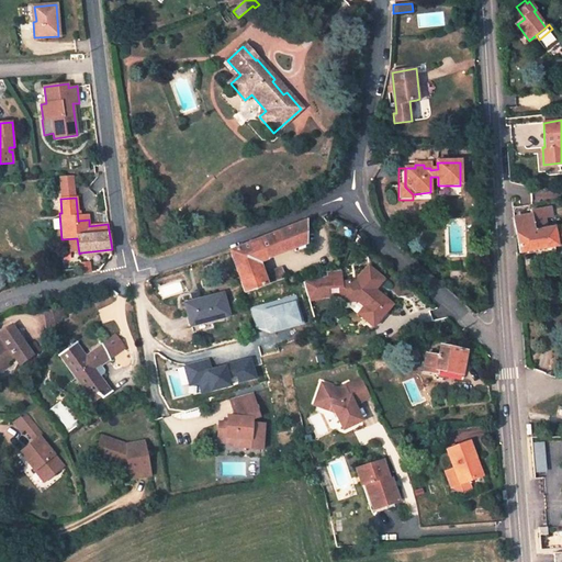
[(514,217),(519,253),(561,245),(561,225),(548,228),(544,213),(546,213),(544,208),(539,209),(539,205),(536,205),(537,209),(531,210),(531,214),(514,217)]
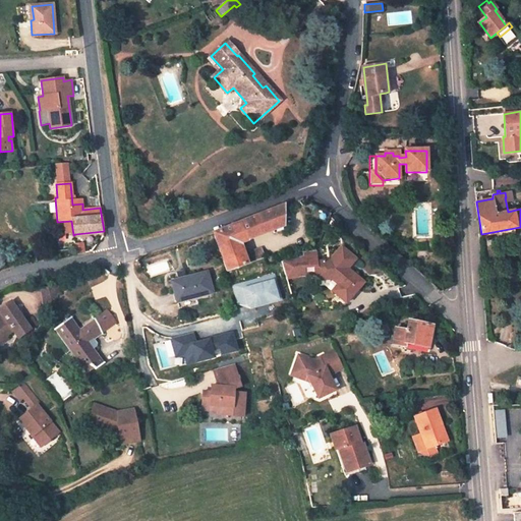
[(241,222),(247,239),(284,225),(284,206),(241,222)]
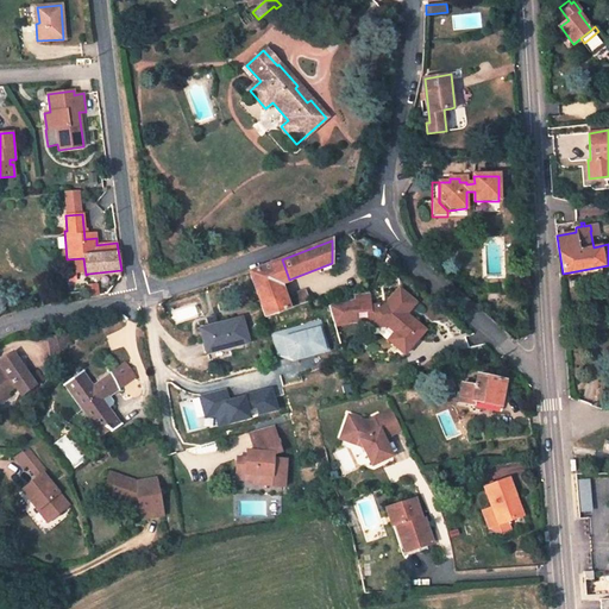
[(281,282),(289,280),(282,259),(269,264),(276,284),(281,282)]
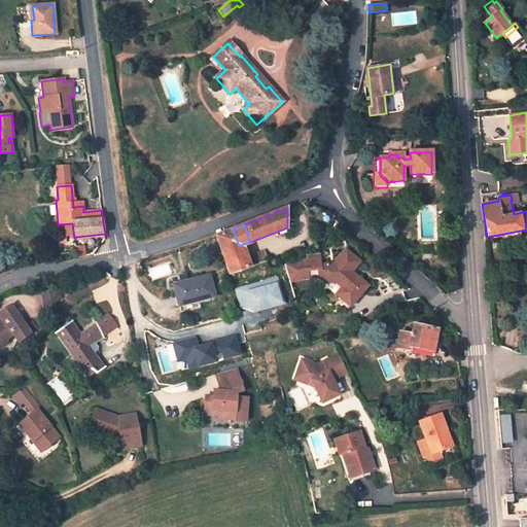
[(248,259),(246,253),(242,254),(239,246),(233,229),(215,236),(229,274),(250,267),(248,259)]
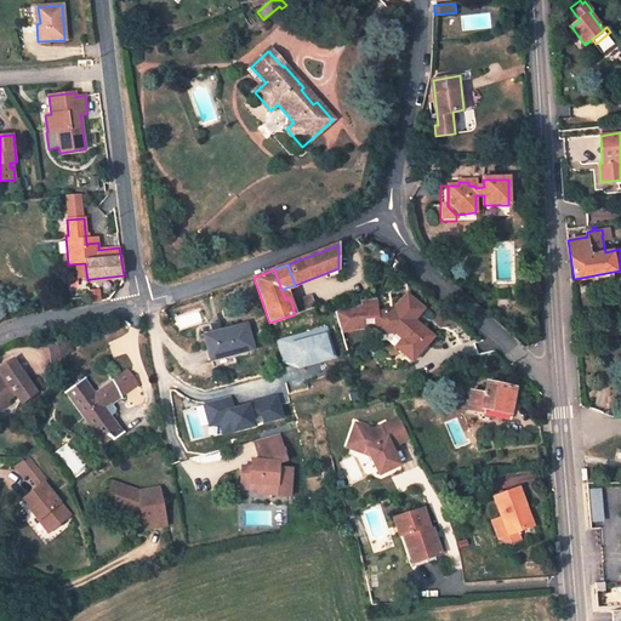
[(98,290),(87,292),(90,302),(100,301),(98,290)]
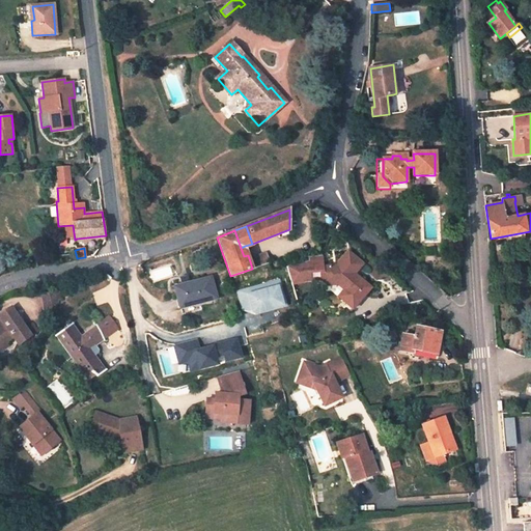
[(351,251),(338,263),(325,264),(325,282),(330,285),(340,285),(345,290),(352,296),(345,302),(354,309),(372,288),(361,277),(358,279),(354,276),(365,263),(351,251)]
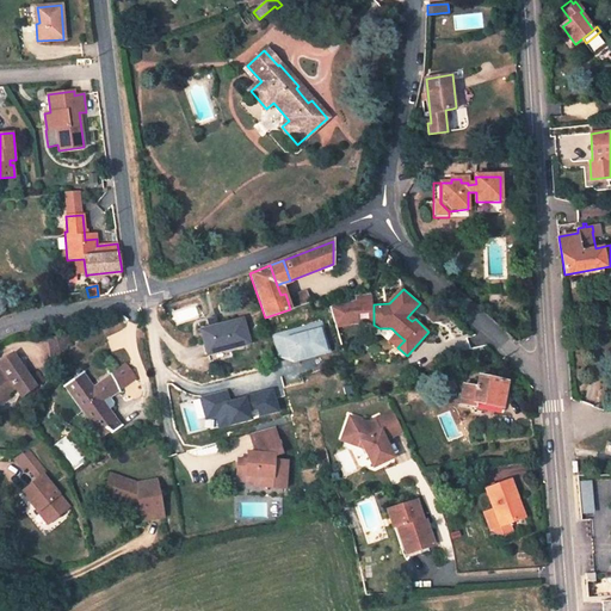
[(356,300),(355,300),(355,303),(358,306),(374,304),(372,292),(363,292),(355,295),(356,300)]
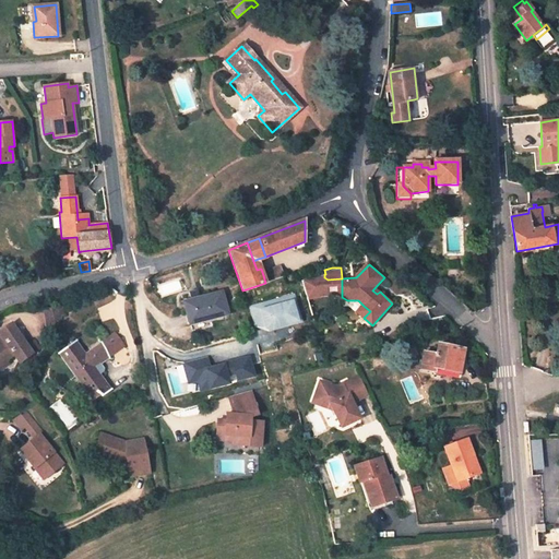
[(280,269),(263,275),(265,283),(283,277),(280,269)]
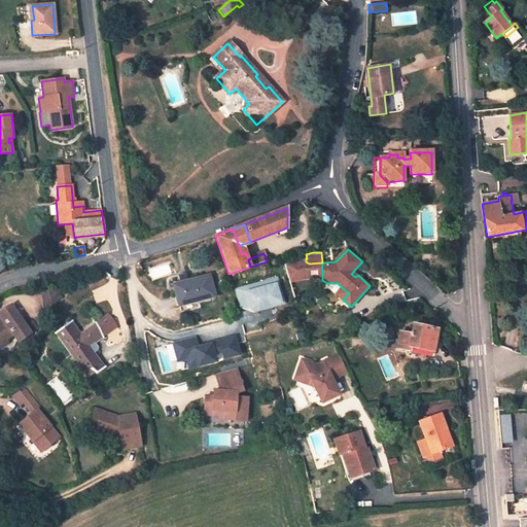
[(209,275),(174,284),(179,306),(214,296),(209,275)]
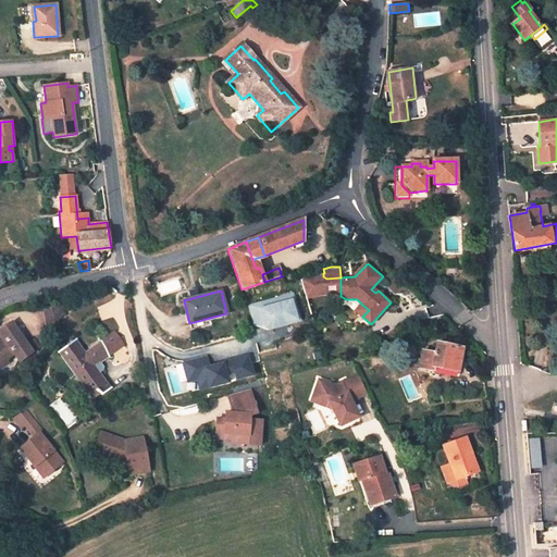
[(294,294),(248,304),(254,332),(299,322),(294,294)]
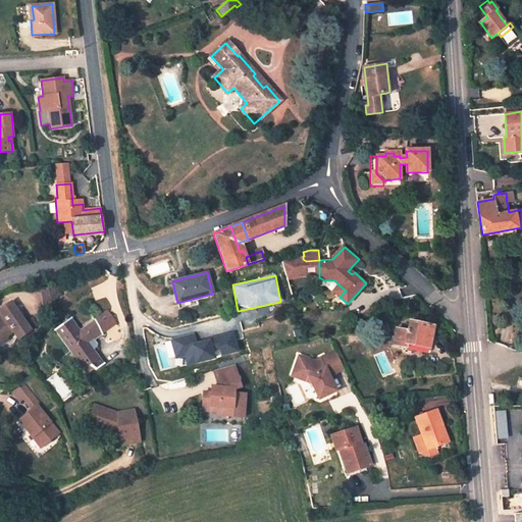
[(346,291),(340,285),(334,292),(340,297),(346,291)]
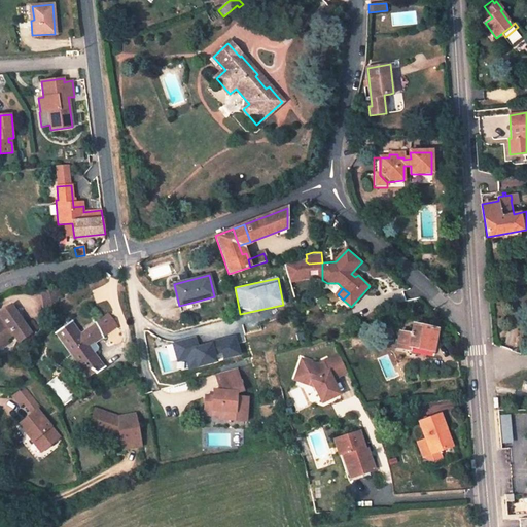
[(61,290),(45,292),(47,302),(59,301),(61,295),(61,290)]
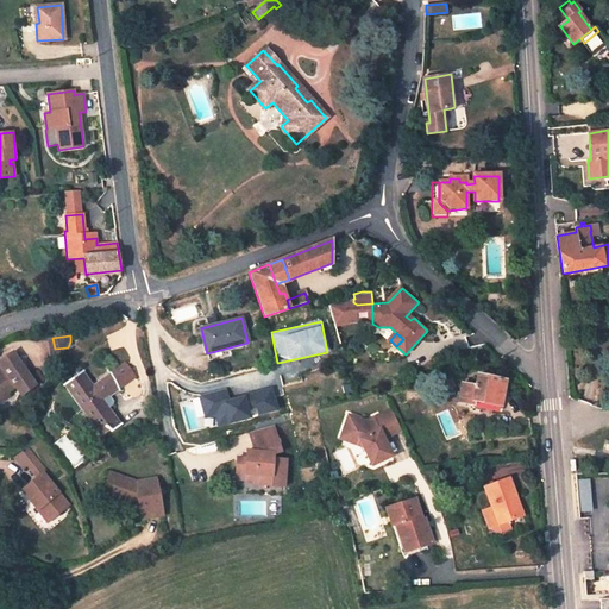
[(56,358),(63,357),(68,347),(55,349),(55,350),(56,358)]
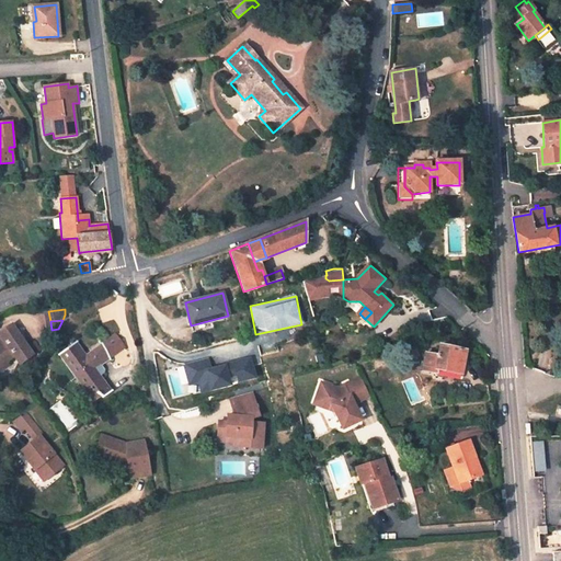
[(29,343),(14,321),(1,330),(6,338),(0,341),(0,363),(7,359),(15,354),(24,359),(35,353),(29,343)]
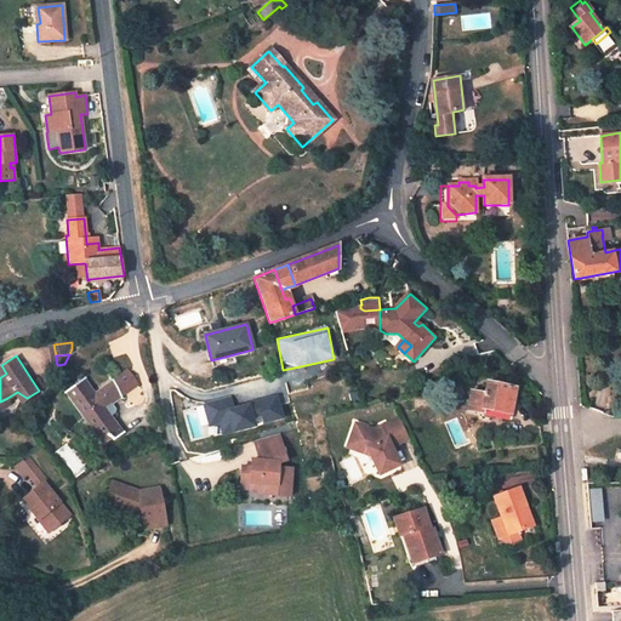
[(32,380),(39,391),(44,380),(40,374),(32,380)]
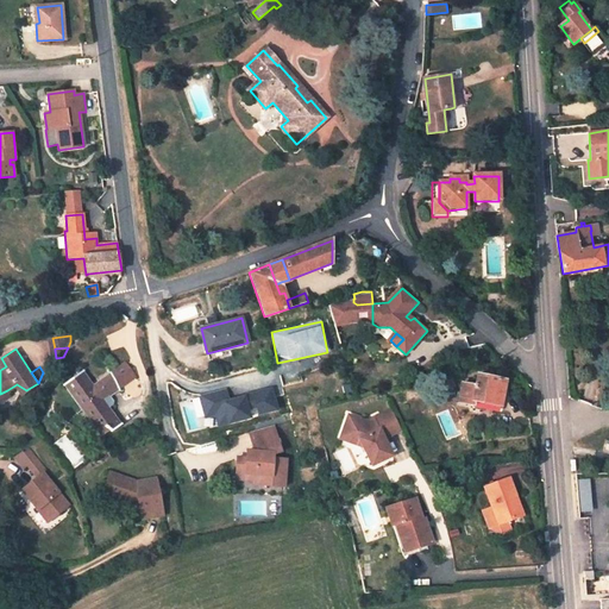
[(82,371),(66,383),(80,403),(82,401),(89,410),(87,413),(101,433),(107,428),(112,431),(121,425),(102,400),(119,388),(111,371),(92,384),(82,371)]
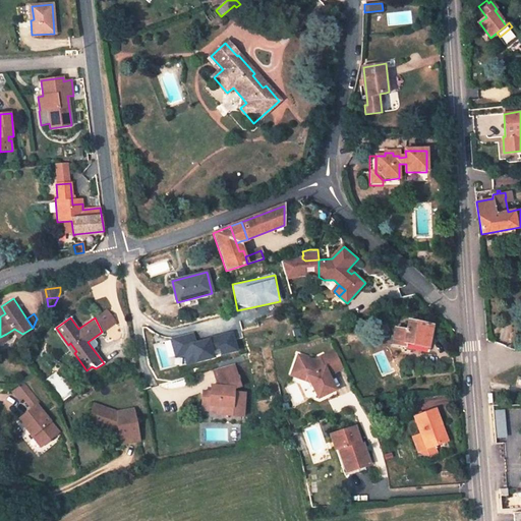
[(406,331),(395,328),(392,344),(404,347),(405,342),(421,345),(427,347),(432,326),(408,321),(406,331)]
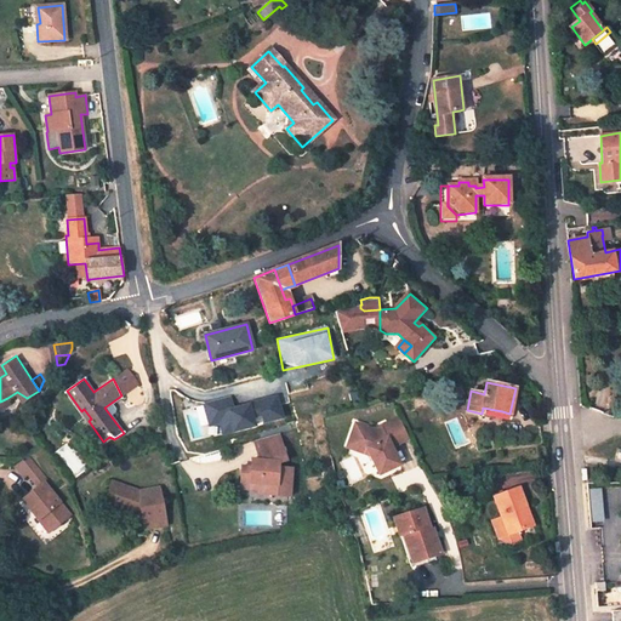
[(453,397),(463,394),(461,383),(450,387),(453,397)]
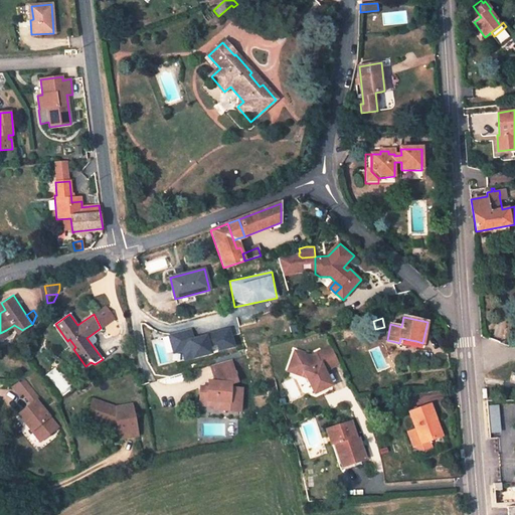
[(168,335),(172,354),(181,352),(183,361),(235,348),(230,328),(194,336),(192,329),(168,335)]
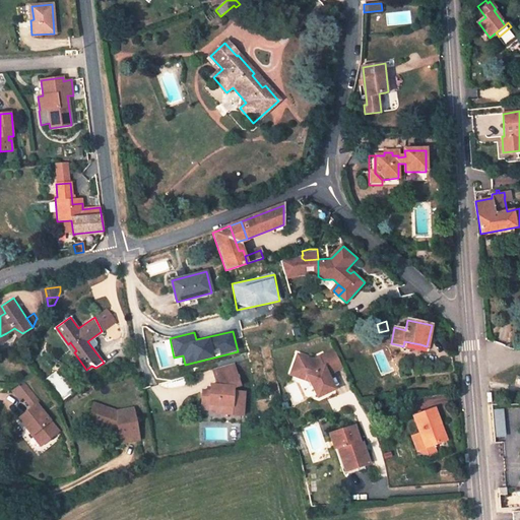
[(0,341),(8,336),(6,333),(0,336),(0,341)]
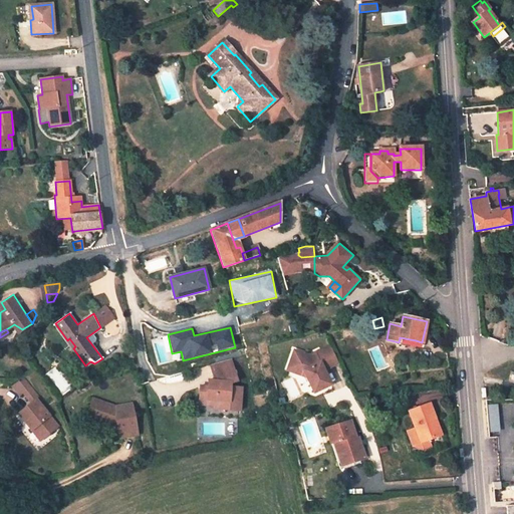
[(400,337),(399,342),(415,346),(416,340),(400,337)]
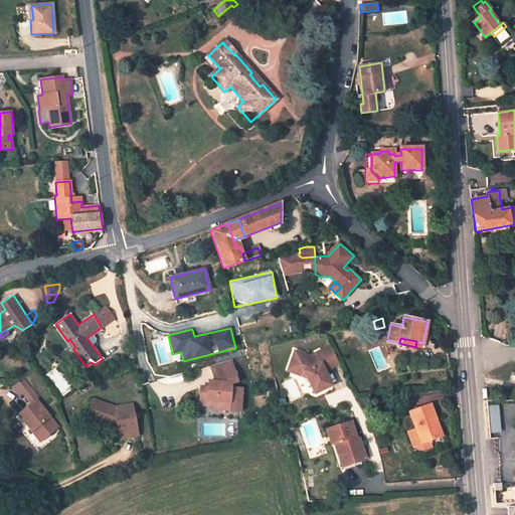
[(314,394),(331,386),(326,374),(324,375),(323,372),(325,371),(339,365),(330,347),(316,354),(317,356),(313,358),(295,352),(290,367),(304,372),(307,378),(314,394)]
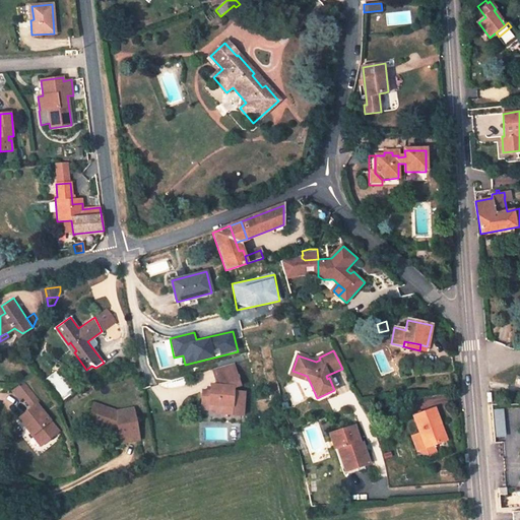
[(234,363),(212,368),(215,381),(215,391),(209,391),(202,390),(201,406),(209,406),(209,404),(217,404),(221,407),(221,413),(243,414),(244,390),(233,390),(233,387),(240,385),(234,363)]
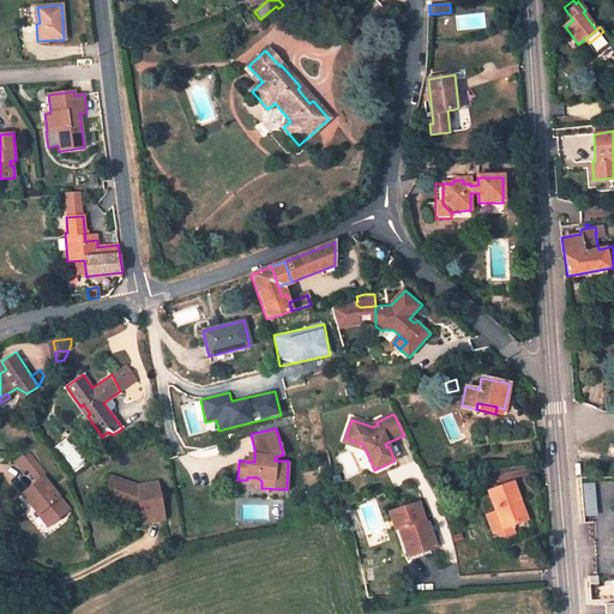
[(343,444),(366,451),(362,444),(345,438),(343,444)]
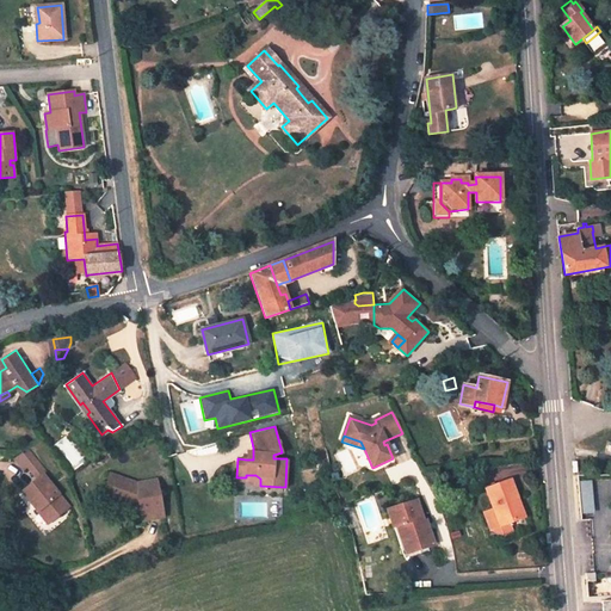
[(31,450),(13,457),(20,467),(29,461),(31,464),(37,460),(31,450)]
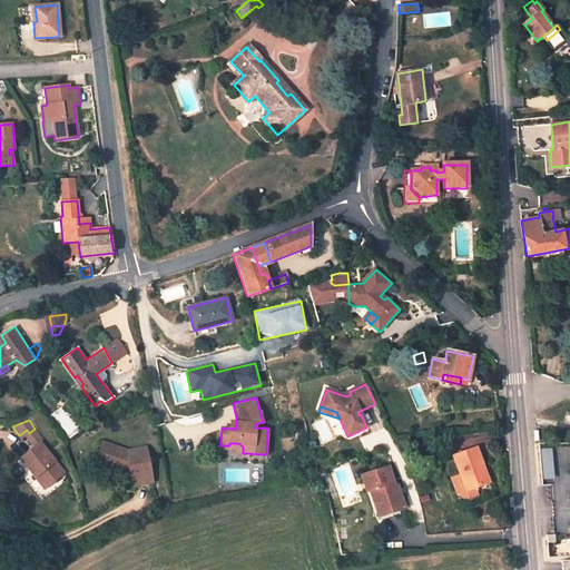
[(27,430),(19,435),(29,450),(41,441),(42,440),(35,429),(29,433),(27,430)]
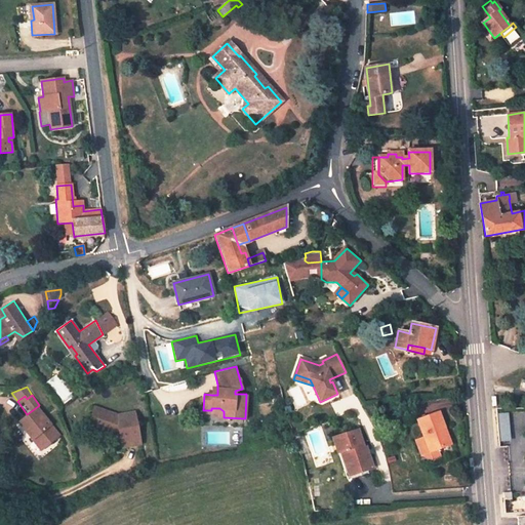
[(58,434),(38,406),(27,414),(19,420),(40,448),(58,434)]
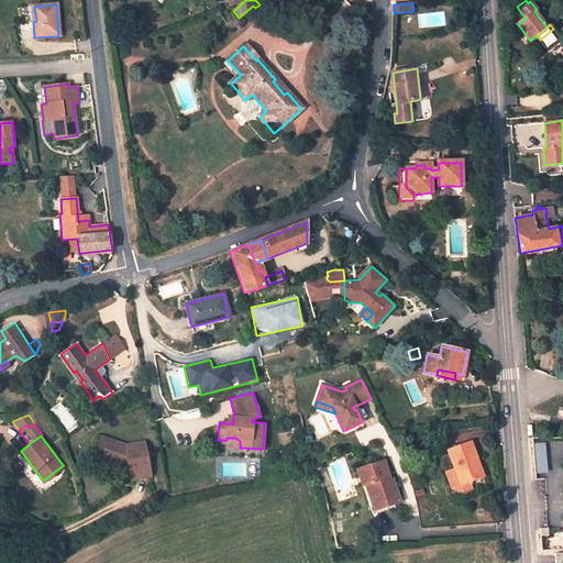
[(124,445),(99,435),(92,451),(124,463),(128,478),(147,475),(141,442),(124,445)]
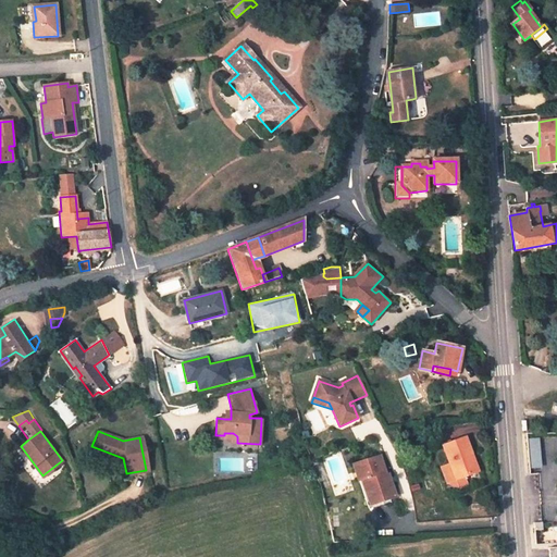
[(470,455),(463,436),(441,445),(448,463),(454,480),(462,478),(474,473),(469,455),(470,455)]
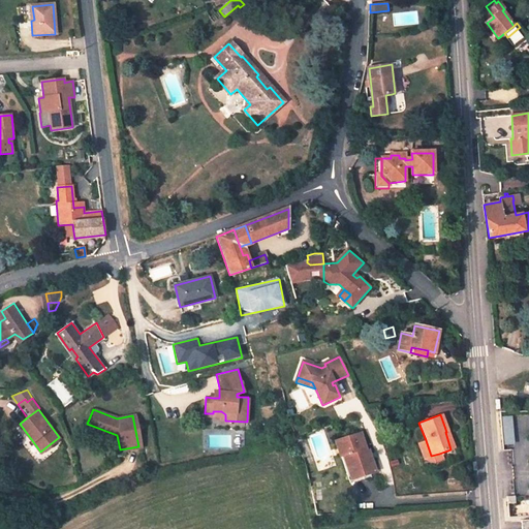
[(514,445),(512,416),(502,416),(503,445),(514,445)]
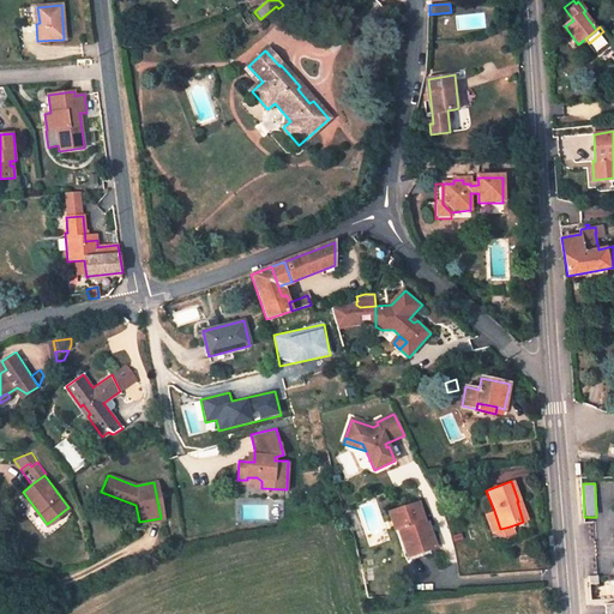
[(417,503),(390,512),(395,529),(399,529),(407,551),(419,546),(421,552),(435,547),(428,523),(426,524),(417,503)]
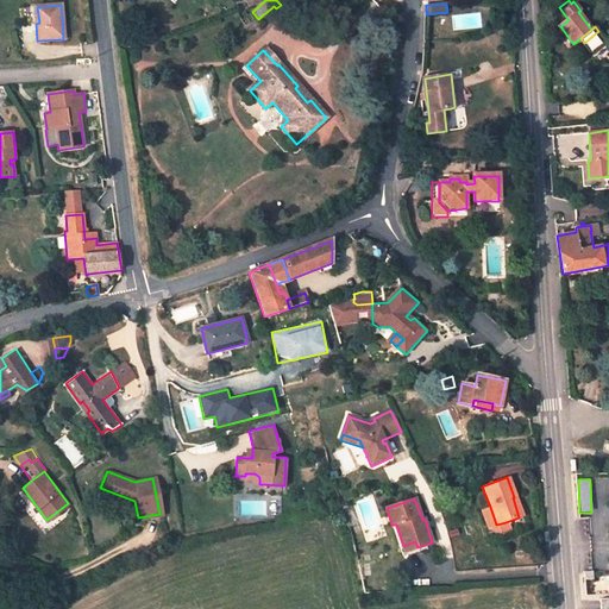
[(487,528),(500,535),(509,532),(506,522),(496,525),(490,507),(481,510),(487,528)]
